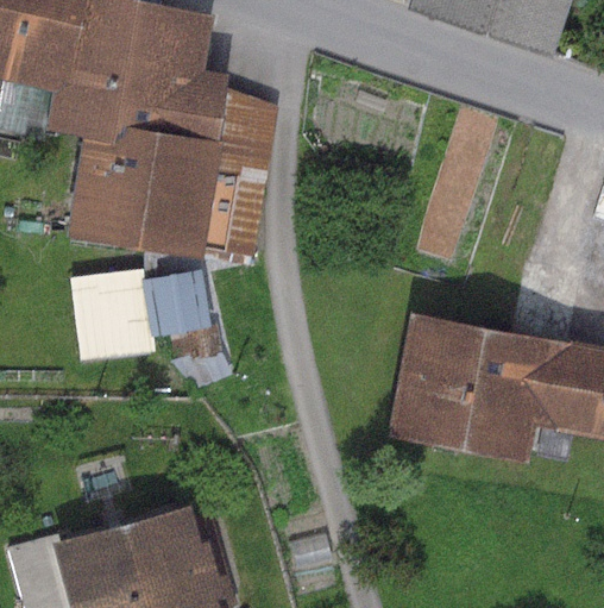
[(0,0),(0,96),(48,107),(42,130),(81,138),(63,236),(255,269),(280,110),(224,89),(226,74),(203,69),(213,18),(132,0),(0,0)]
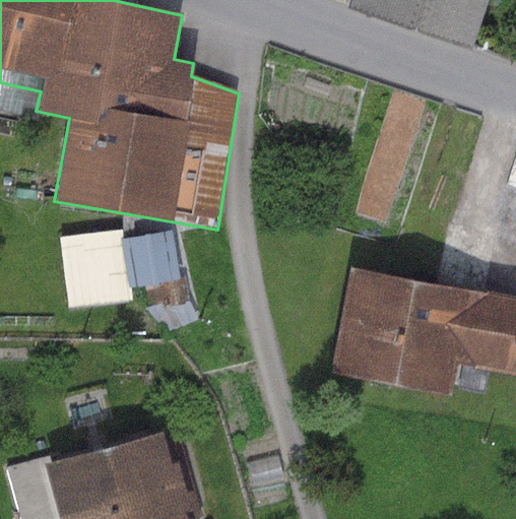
[(349,0),(347,7),(468,49),(484,0),(349,0)]
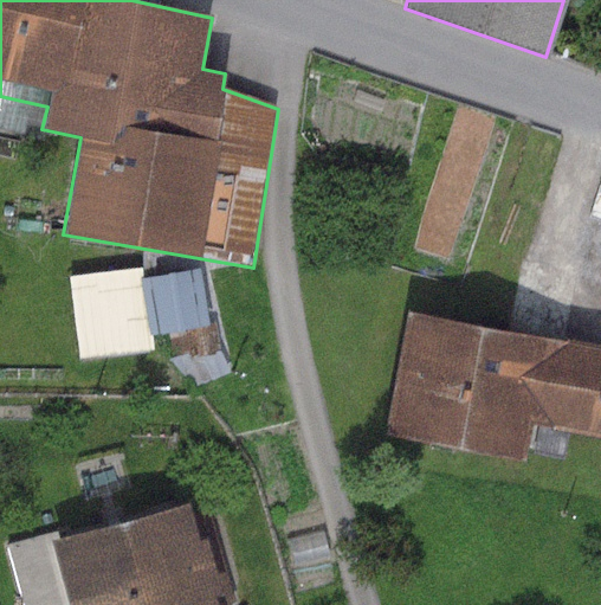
[(153,335),(146,280),(143,266),(69,277),(81,360),(155,351),(153,335)]
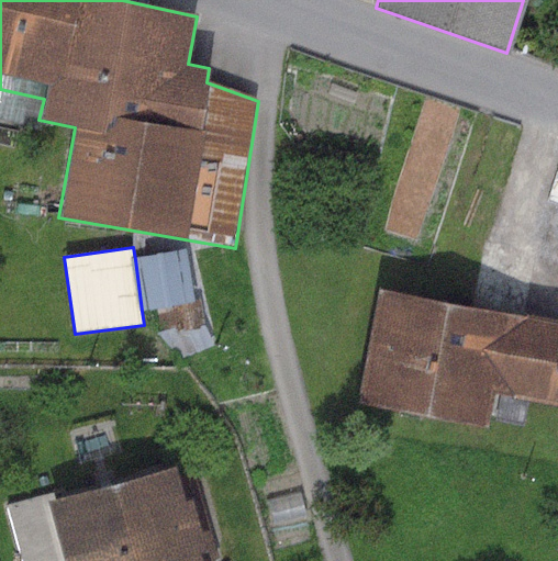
[(135,259),(132,259),(142,311),(196,301),(186,249),(135,259)]
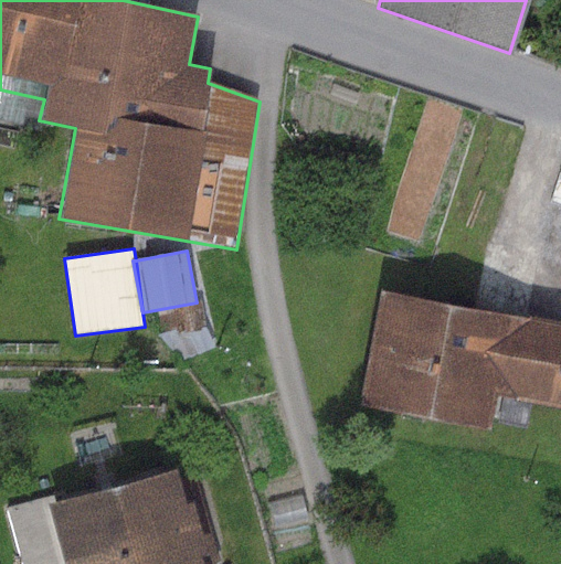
[(560,319),(378,286),(355,405),(488,431),(495,394),(560,405),(560,319)]
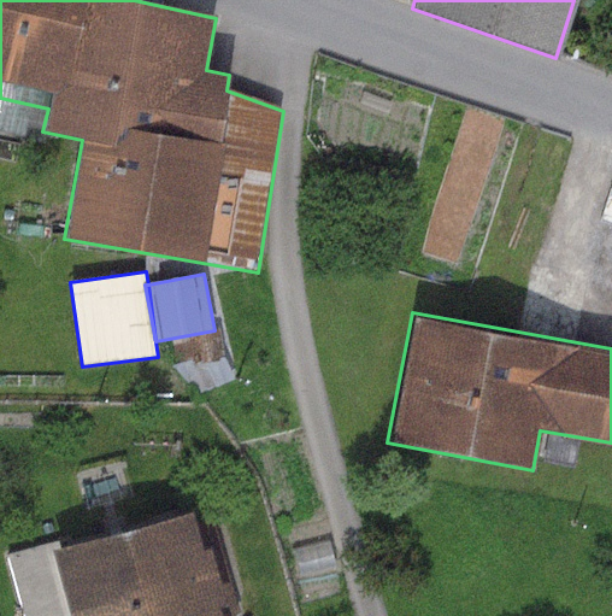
[(225,358),(222,332),(175,342),(180,365),(206,394),(239,381),(225,358)]
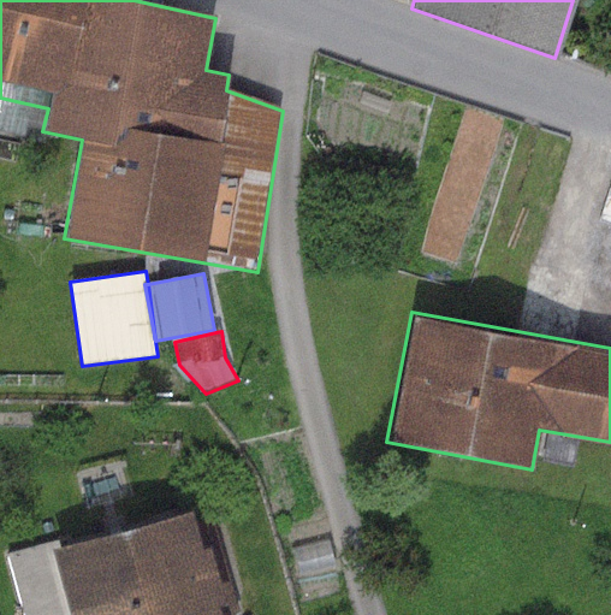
[(52,549),(70,614),(244,614),(217,518),(194,524),(190,510),(60,547),(52,549)]
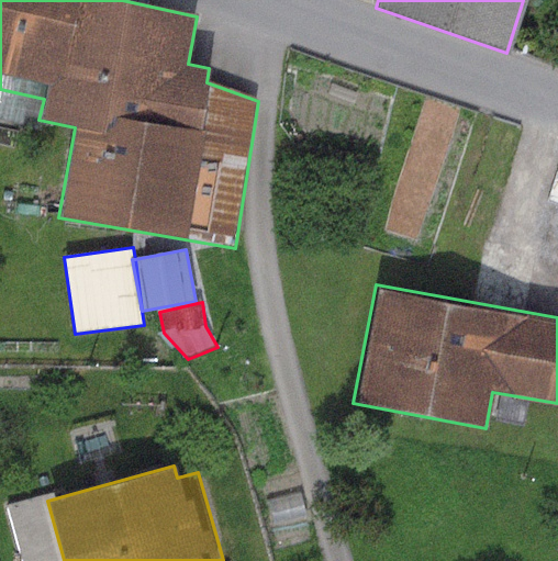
[(64,560),(47,501),(55,498),(54,493),(8,506),(23,560),(64,560)]
